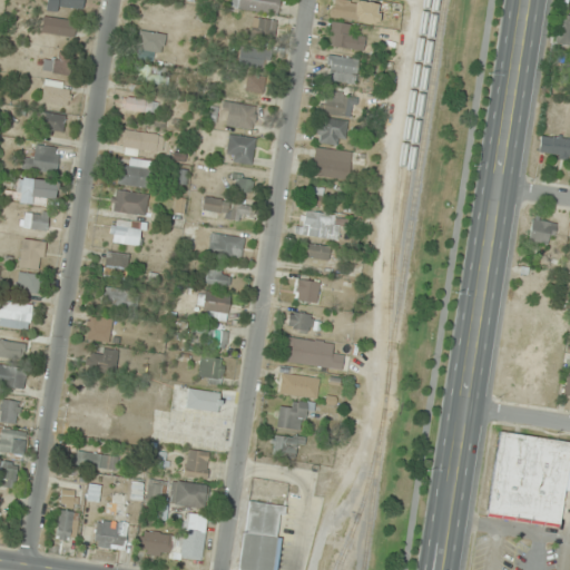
[(82,0),(47,0),(47,10),(82,11),(82,0)]
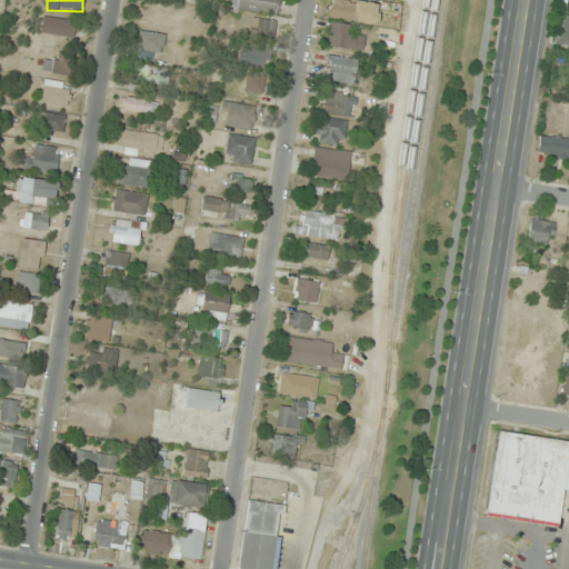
[(232,0),(232,10),(278,13),(278,0),(232,0)]
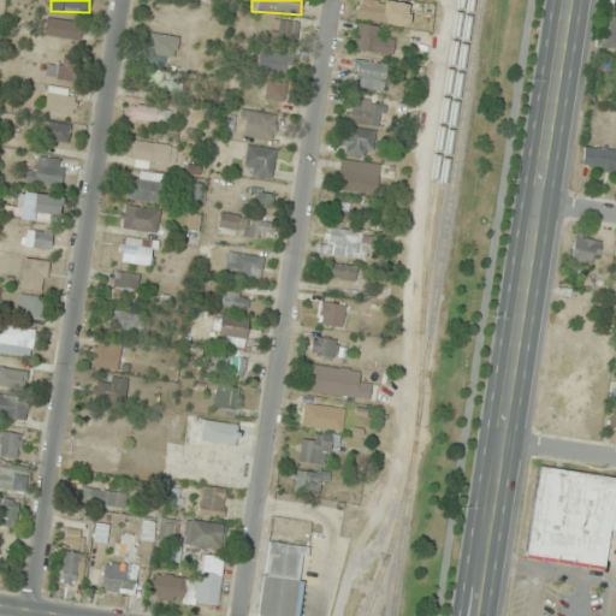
[(360,1),(360,22),(410,22),(410,1),(360,1)]
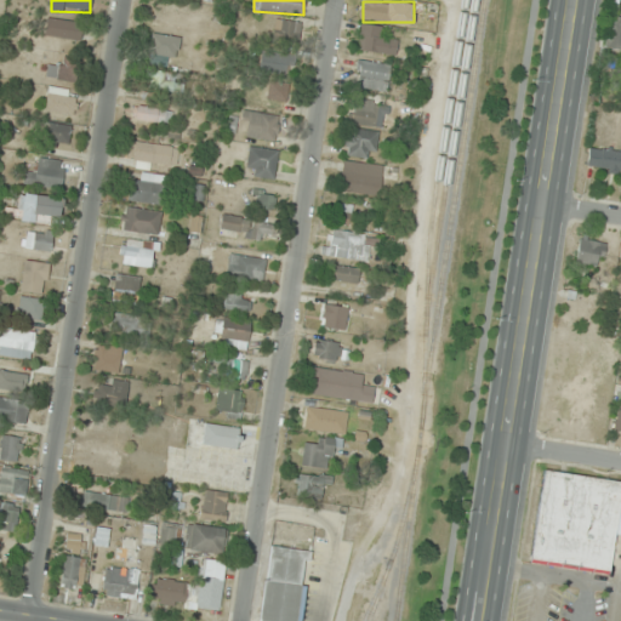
[(607,47),(620,49),(620,17),(610,16),(607,47)]
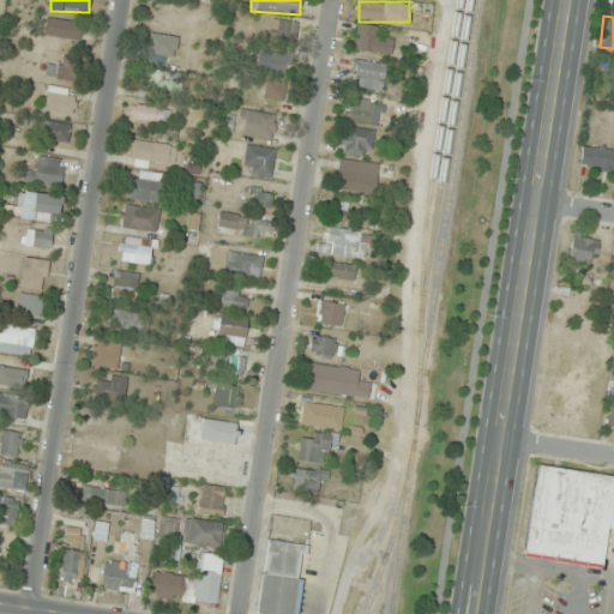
[(79,40),(80,23),(47,18),(44,35),(79,40)]
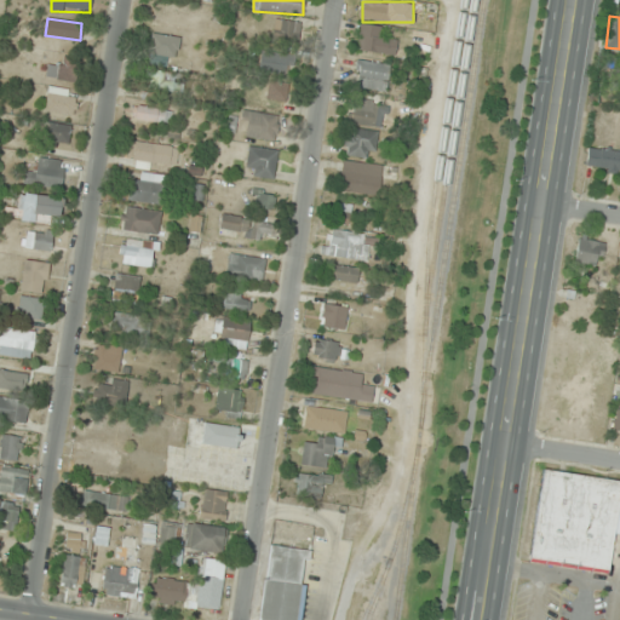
[(274,41),(297,41),(298,21),(274,19),(274,41)]
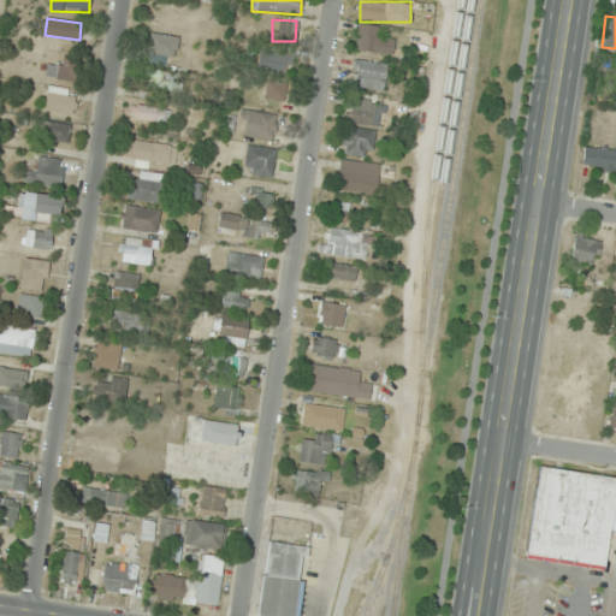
[(380,29),(361,23),(354,46),(390,57),(394,42),(378,37),(380,29)]
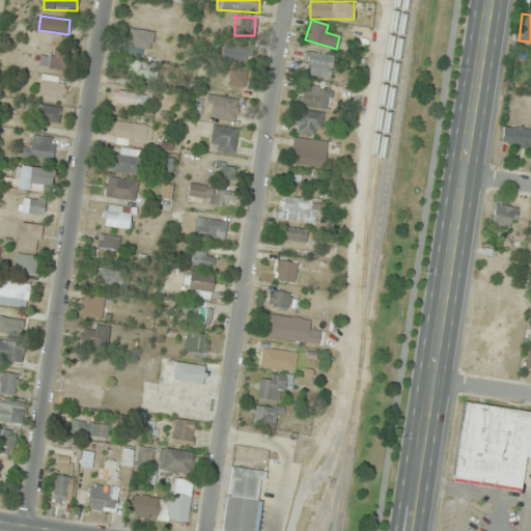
[(127,45),(151,50),(155,32),(130,28),(127,45)]
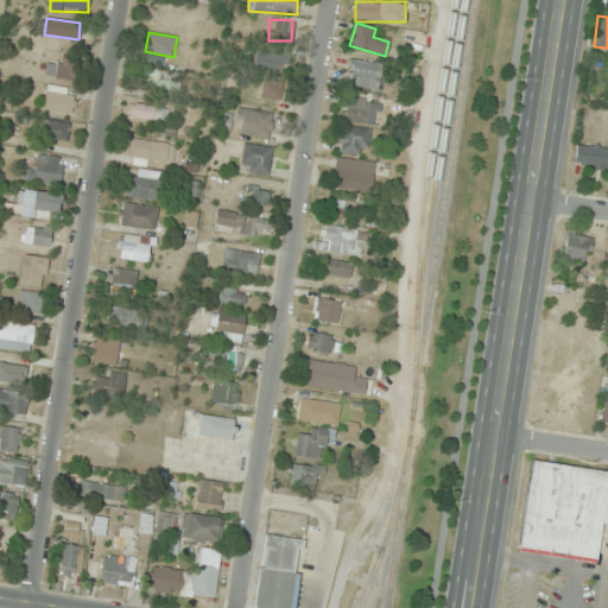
[(285,51),(255,50),(255,70),(285,71),(285,51)]
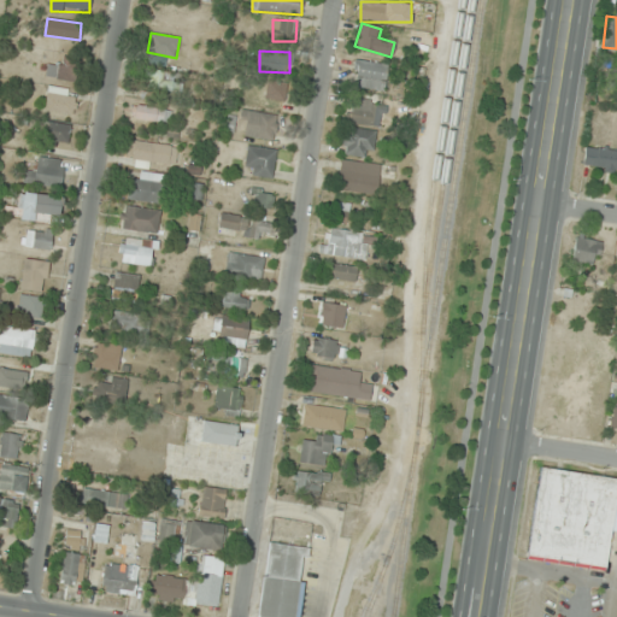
[(383,90),(388,64),(356,59),(351,86),(383,90)]
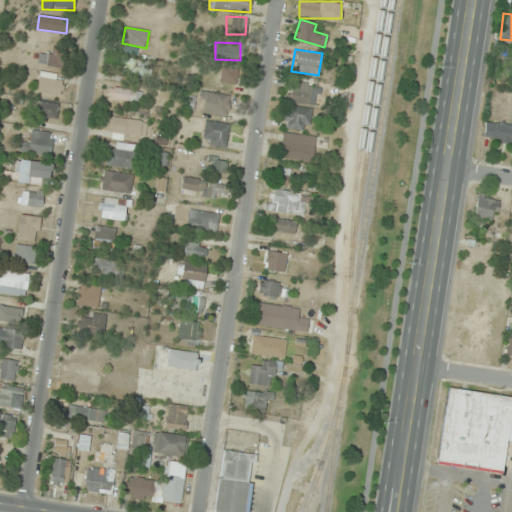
[(40,51),(38,64),(61,67),(63,54),(40,51)]
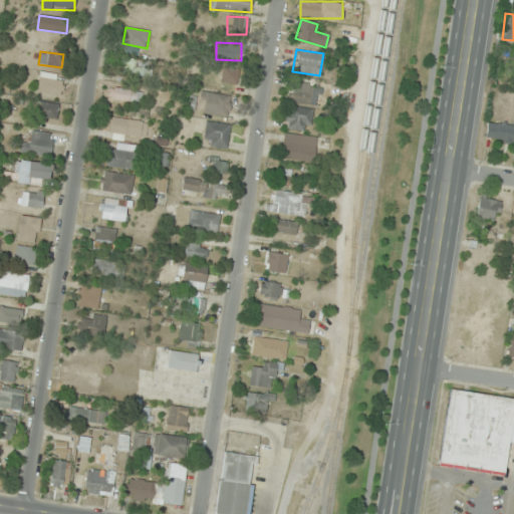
[(155,63),(125,57),(121,73),(152,79),(155,63)]
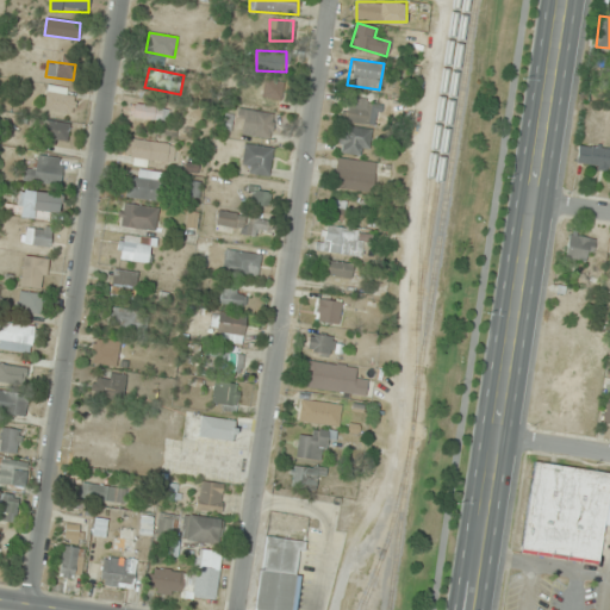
[(284,80),(263,79),(262,98),(282,99),(284,80)]
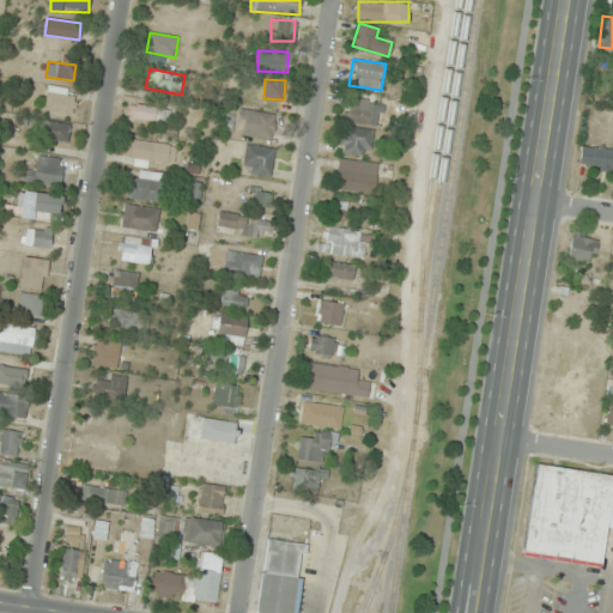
[(73,115),(78,92),(49,86),(44,108),(73,115)]
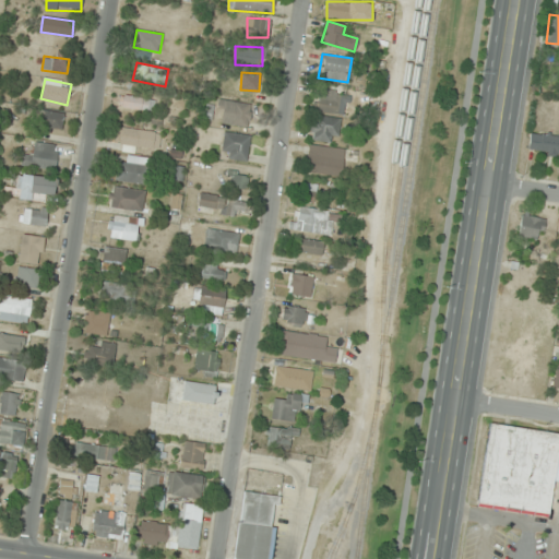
[(344,113),(344,90),(314,90),(314,113),(344,113)]
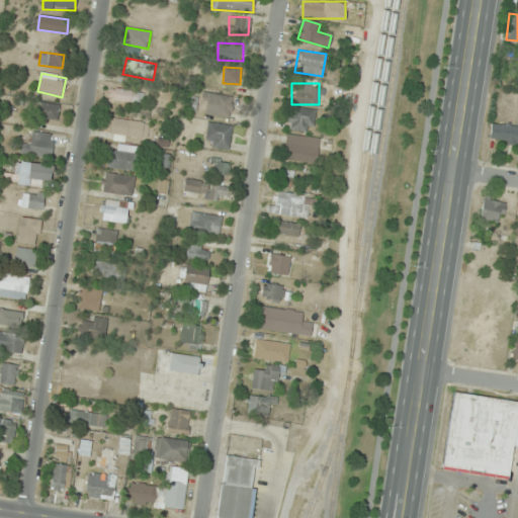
[(113,100),(144,103),(145,92),(115,88),(113,100)]
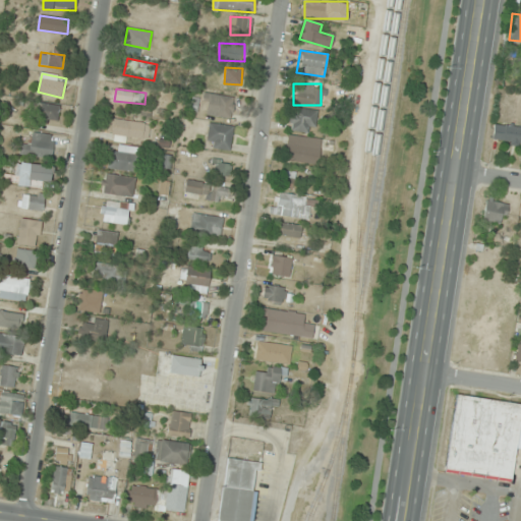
[(233,96),(204,96),(204,116),(233,116),(233,96)]
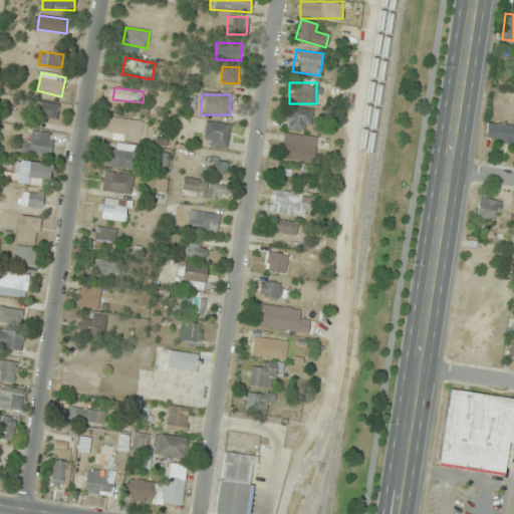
[(58,102),(26,100),(25,118),(57,120),(58,102)]
